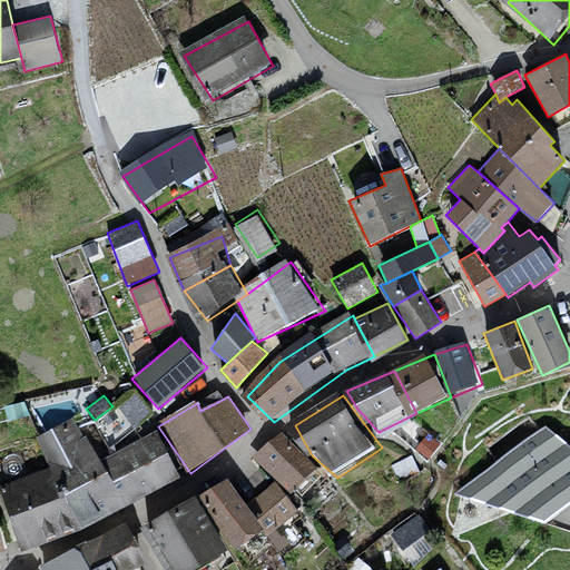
[(51,471),(6,491),(30,554),(185,479),(159,431),(105,464),(75,423),(40,433),(51,471)]
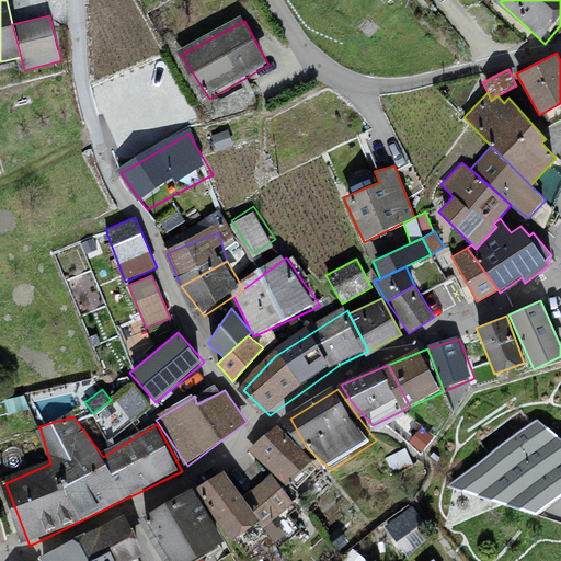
[(560,495),(560,438),(537,420),(447,488),(536,515),(560,495)]
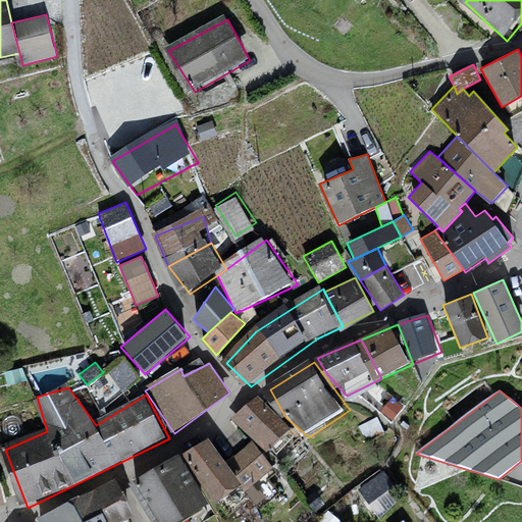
[(264,396),(235,423),(256,442),(269,455),(294,432),(264,396)]
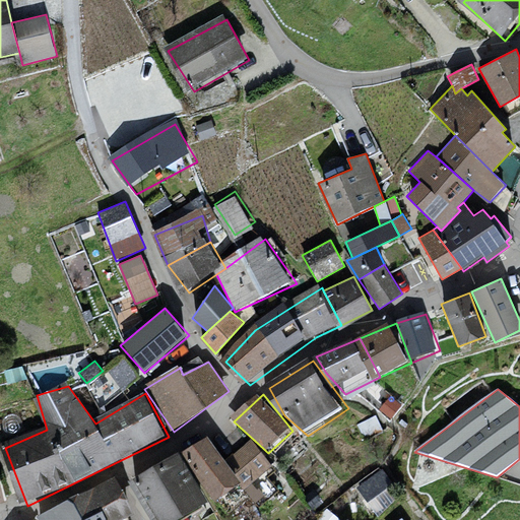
[(214,438),(184,456),(224,509),(278,469),(255,441),(233,464),(214,438)]
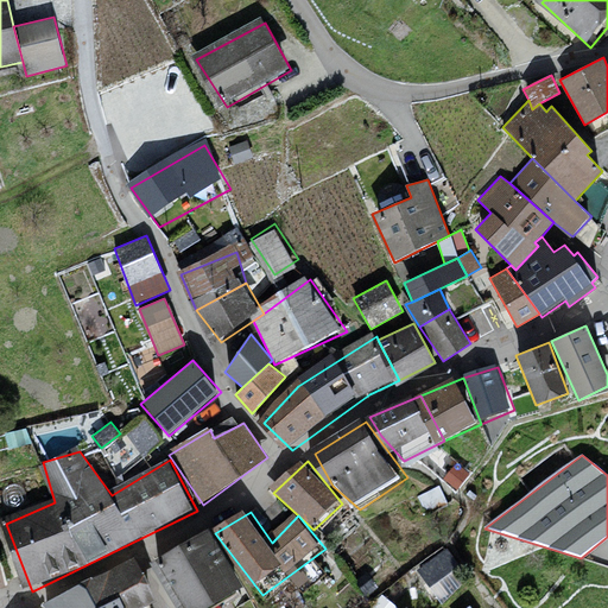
[(215,533),(163,567),(195,607),(221,607),(252,590),(215,533)]
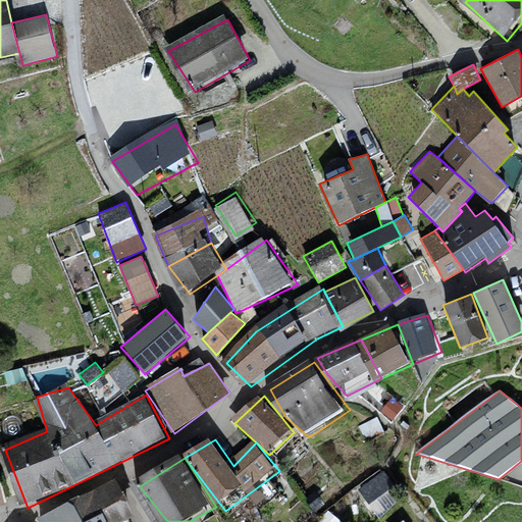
[(0,469),(0,513),(12,512),(0,469)]
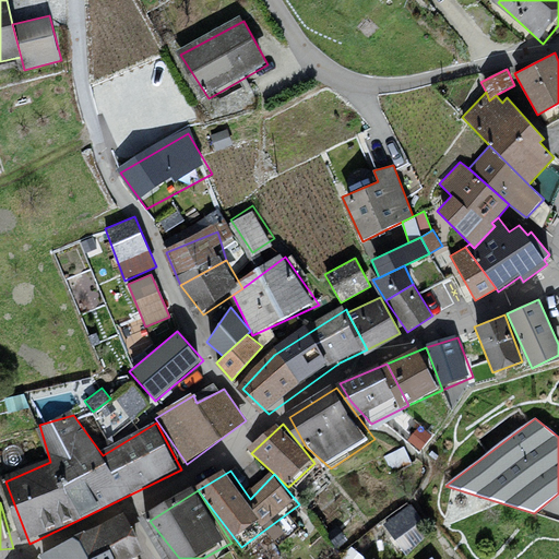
[(52,558),(137,558),(130,526),(93,548),(52,558)]
